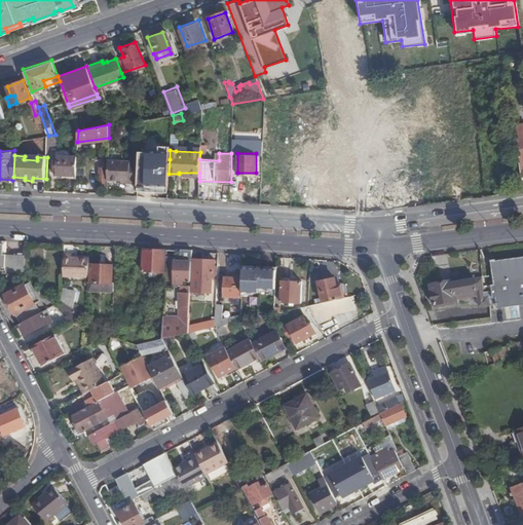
[(55,176),(76,177),(77,158),(55,157),(55,176)]
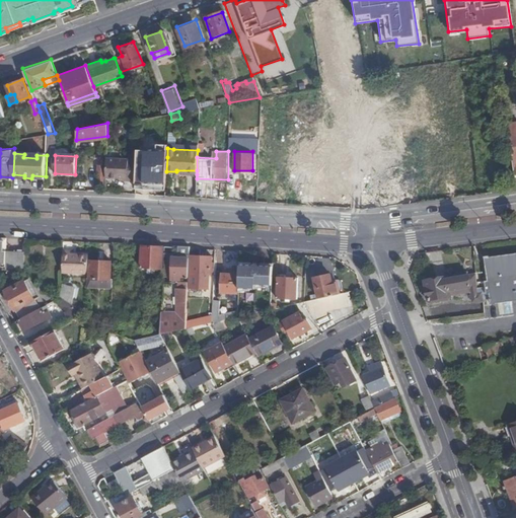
[(145,177),(166,179),(166,171),(167,157),(137,156),(136,158),(136,174),(145,174),(145,177)]
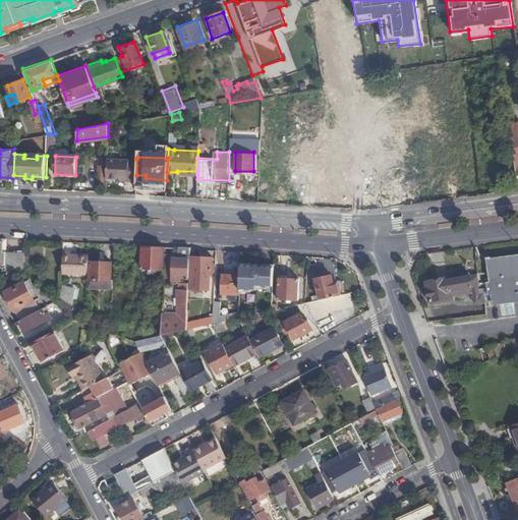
[(127,182),(135,183),(136,175),(136,159),(107,158),(106,178),(128,179),(127,182)]
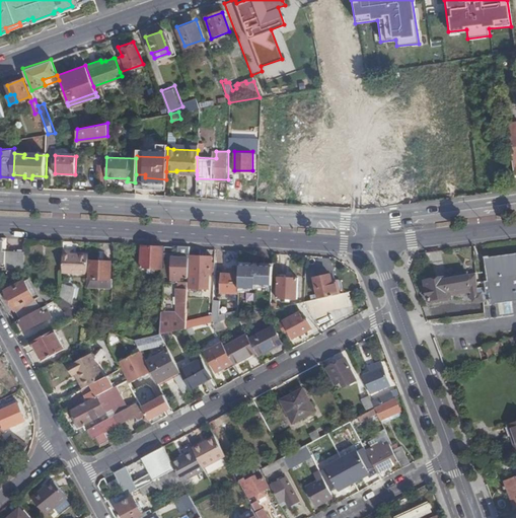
[(95,165),(95,179),(104,180),(104,165),(95,165)]
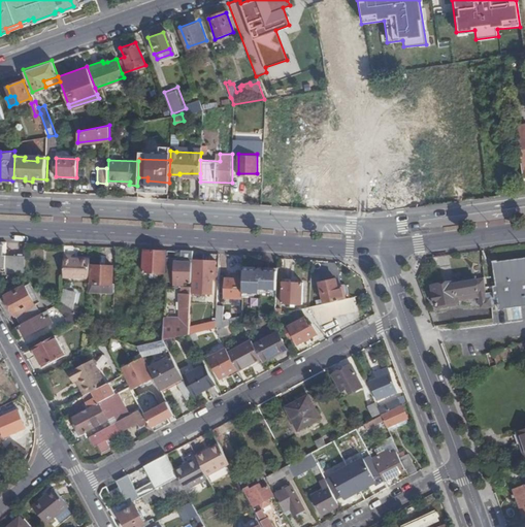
[(0,267),(23,269),(24,256),(4,255),(4,242),(0,241),(0,267)]
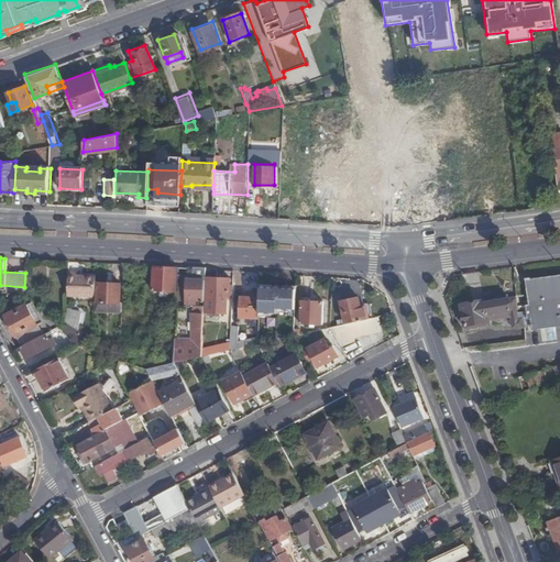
[(174,290),(175,267),(152,266),(152,268),(151,289),(174,290)]
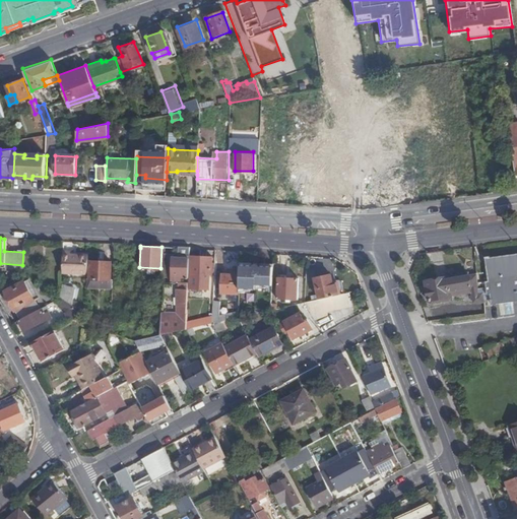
[(68,253),(61,252),(60,271),(85,273),(86,252),(68,251),(68,253)]
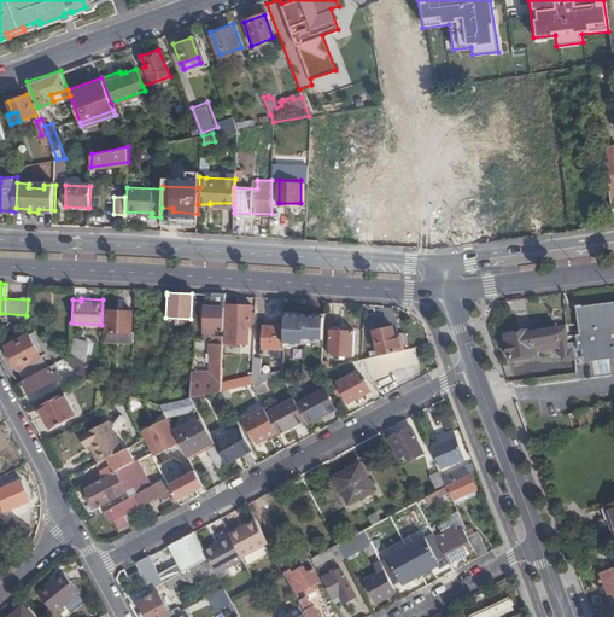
[(234,298),(223,298),(223,304),(224,304),(223,326),(222,342),(246,343),(246,319),(250,319),(250,306),(234,304),(234,298)]
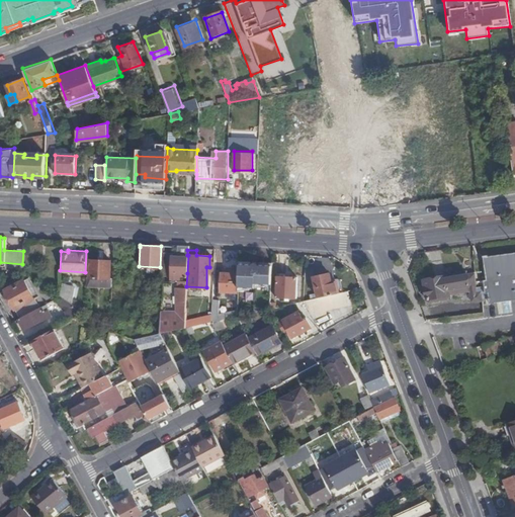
[(514,299),(514,252),(482,256),(484,279),(474,280),(475,291),(479,291),(480,300),(481,300),(480,297),(487,296),(488,304),(514,299)]
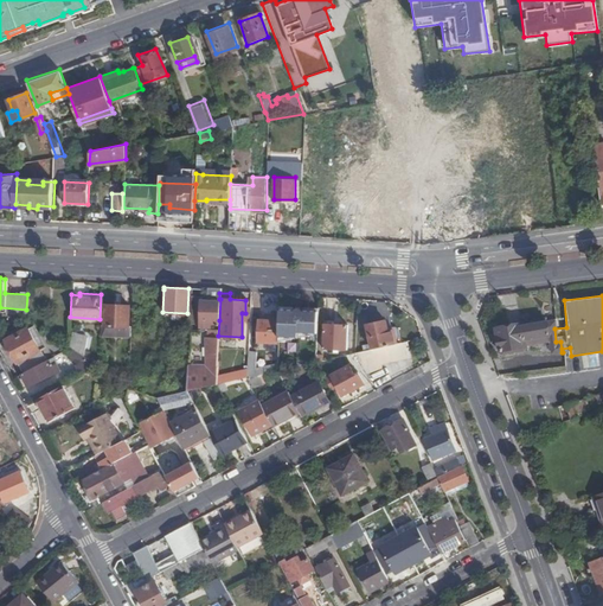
[(199,300),(190,300),(188,323),(198,324),(199,300)]
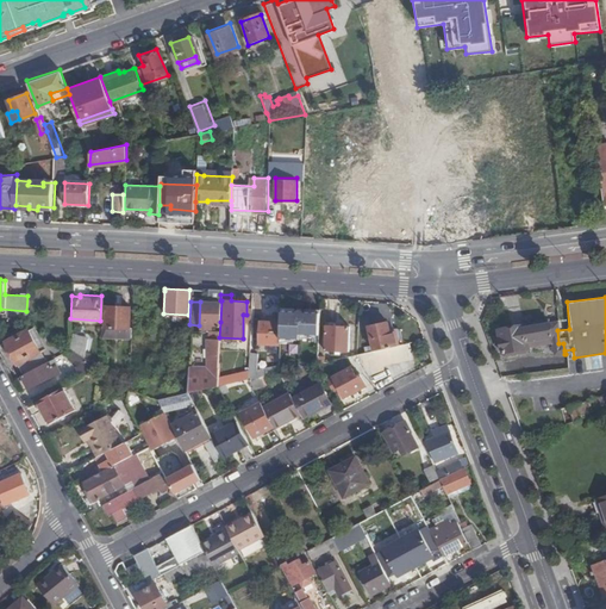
[(199,325),(219,327),(220,303),(200,302),(199,325)]
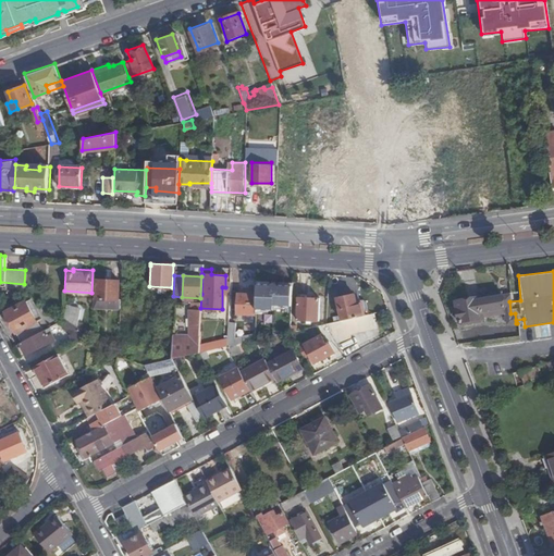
[(95,280),(94,298),(115,299),(117,281),(95,280)]
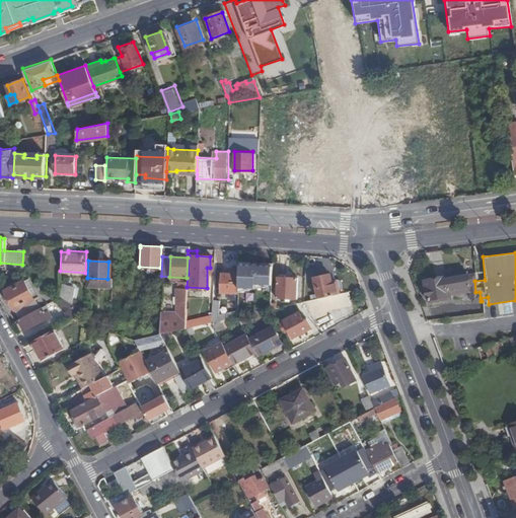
[(243,266),(238,266),(237,274),(236,293),(235,310),(234,316),(244,314),(269,309),(271,266),(256,266),(256,265),(255,264),(254,263),(251,263),(250,264),(248,265),(248,268),(243,269),(243,266)]
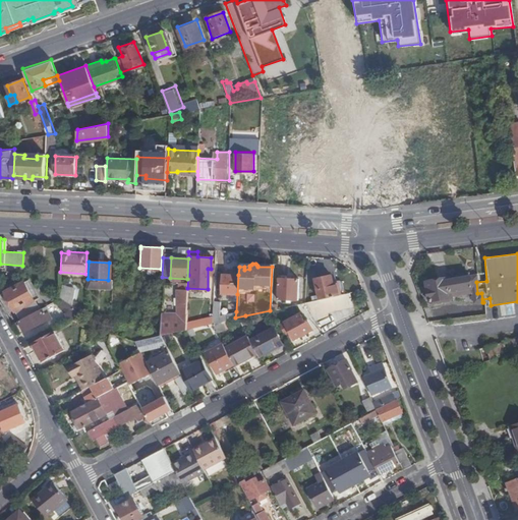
[(313,278),(319,299),(340,294),(337,282),(331,283),(329,274),(313,278)]
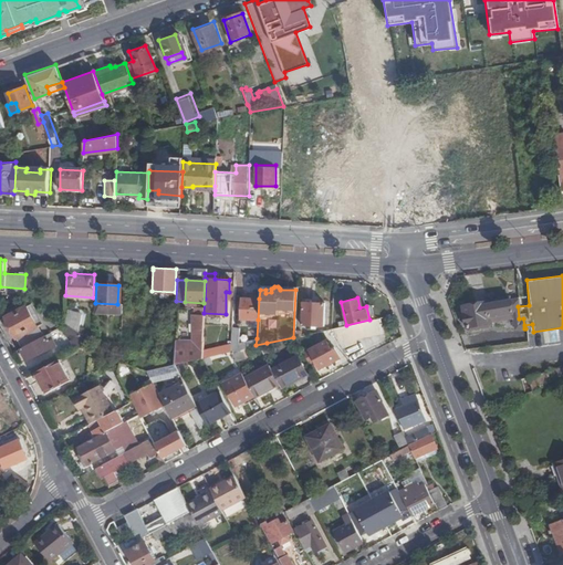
[(239,318),(258,320),(259,299),(241,299),(239,318)]
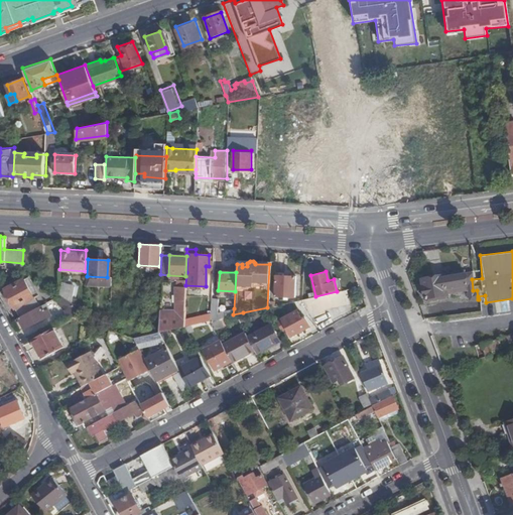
[(440,275),(417,280),(421,302),(444,297),(444,295),(464,291),(461,274),(441,278),(440,275)]
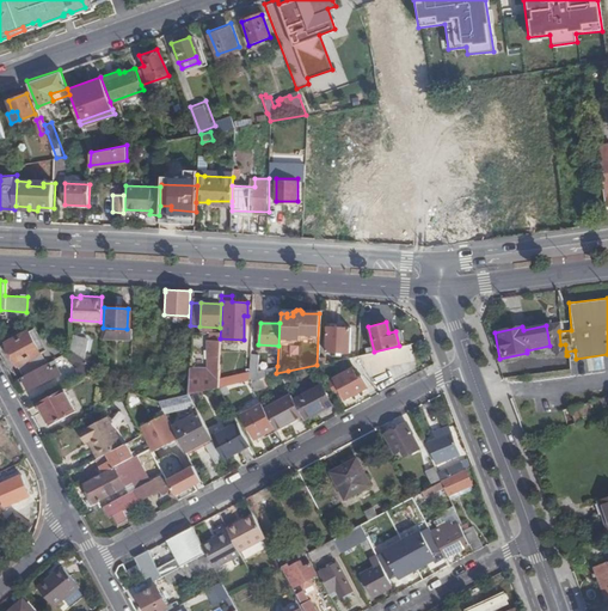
[(348,328),(324,327),(323,350),(347,352),(348,328)]
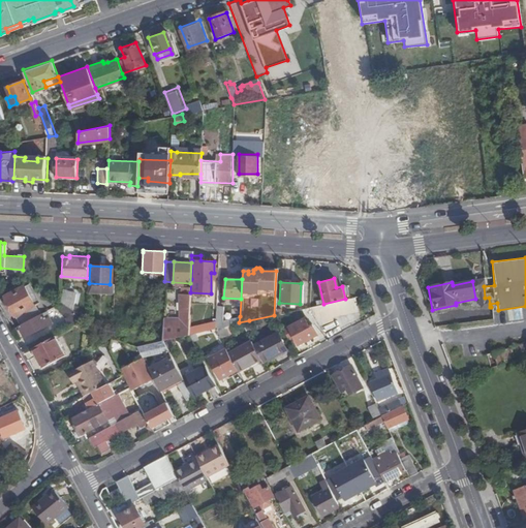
[(28,283),(23,285),(38,314),(40,313),(42,311),(28,283)]
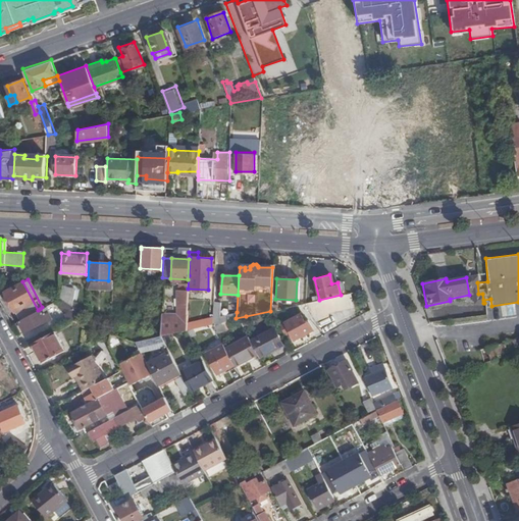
[(85,288),(110,289),(110,280),(108,280),(88,279),(86,279),(85,288)]
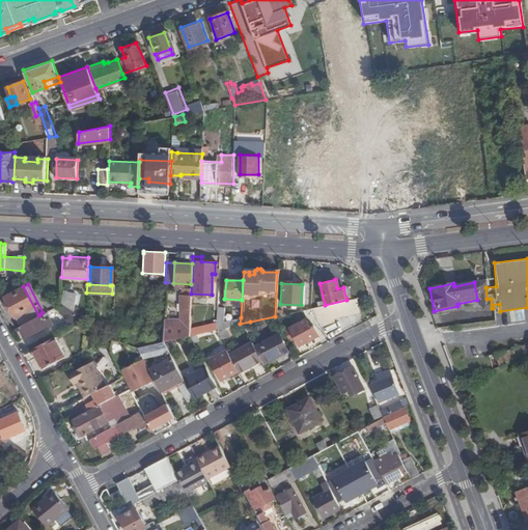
[(4,297),(19,326),(38,315),(23,286),(4,297)]
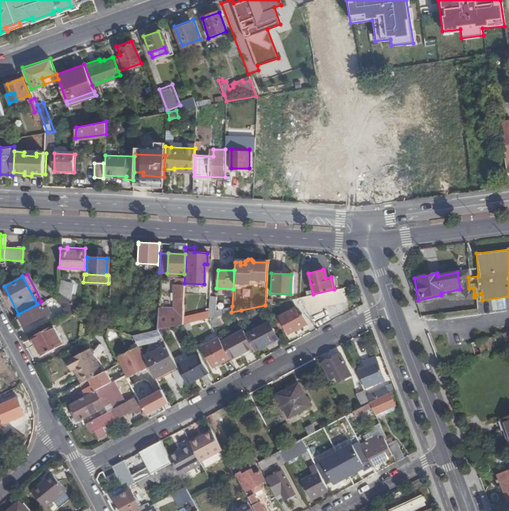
[(463,299),(474,297),(473,288),(469,288),(468,277),(463,278),(464,283),(462,284),(463,299)]
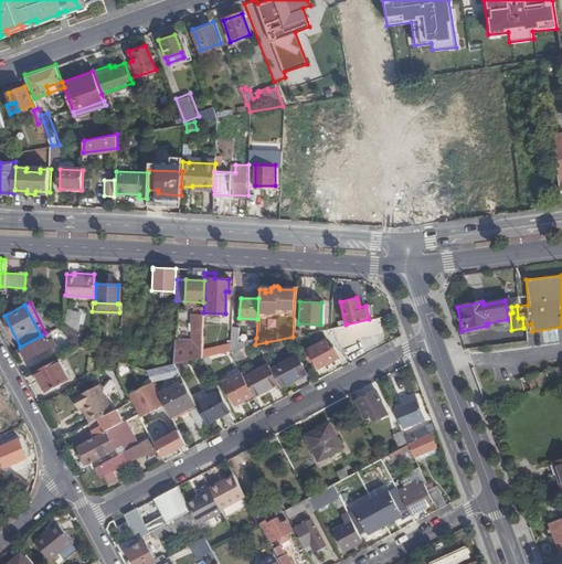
[(202,308),(175,307),(172,352),(172,364),(200,358),(201,349),(202,308)]
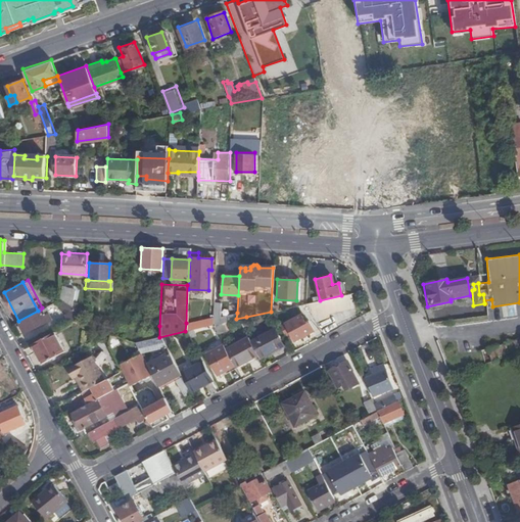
[(74,290),(59,286),(59,298),(72,306),(74,290)]
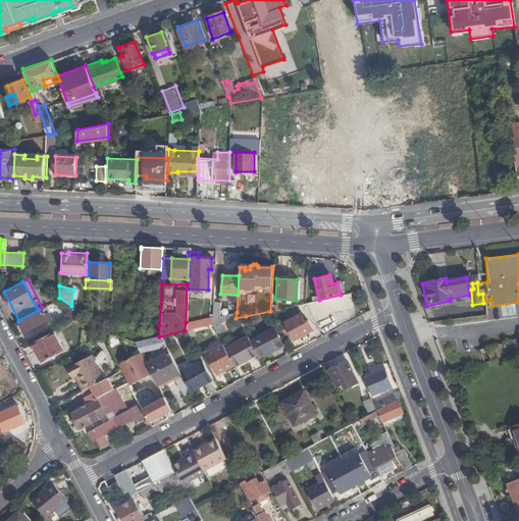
[(350,303),(348,293),(341,295),(319,300),(304,303),(313,321),(324,314),(324,312),(346,307),(350,303)]
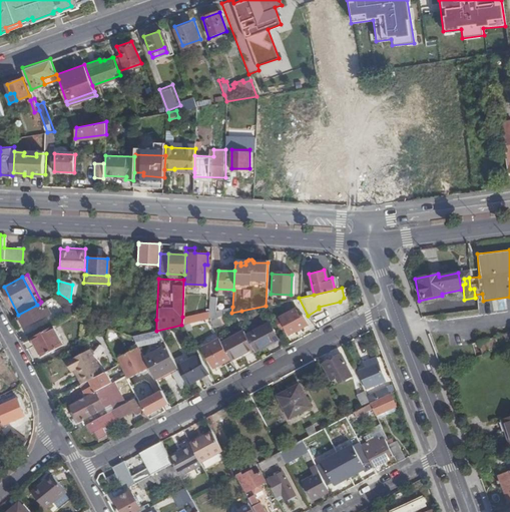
[(60,309),(65,318),(82,309),(70,301),(58,293),(50,298),(64,306),(64,307),(60,309)]
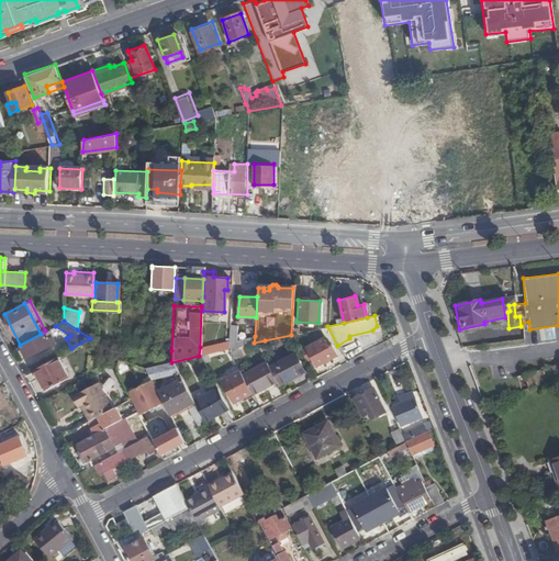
[(234,325),(228,324),(227,341),(226,349),(254,343),(255,336),(233,340),(234,325)]
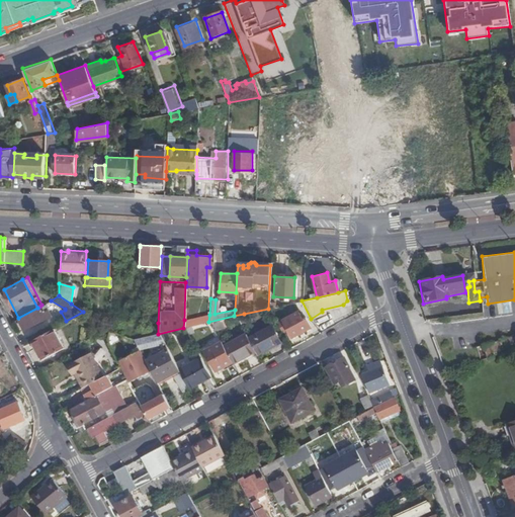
[(43,313),(39,307),(37,308),(18,318),(17,319),(23,330),(50,315),(47,311),(43,313)]
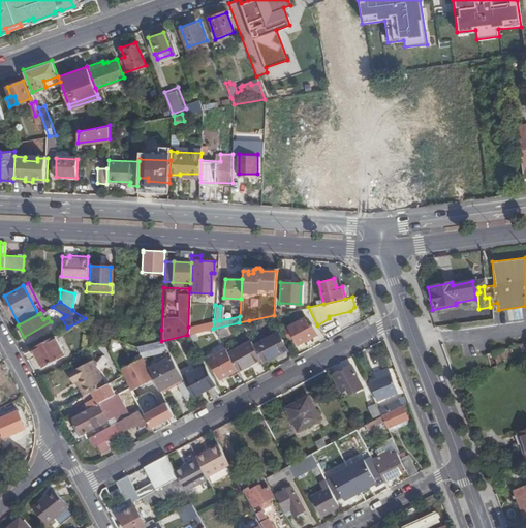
[(303,319),(286,328),(290,335),(296,344),(315,334),(310,324),(307,325),(303,319)]
